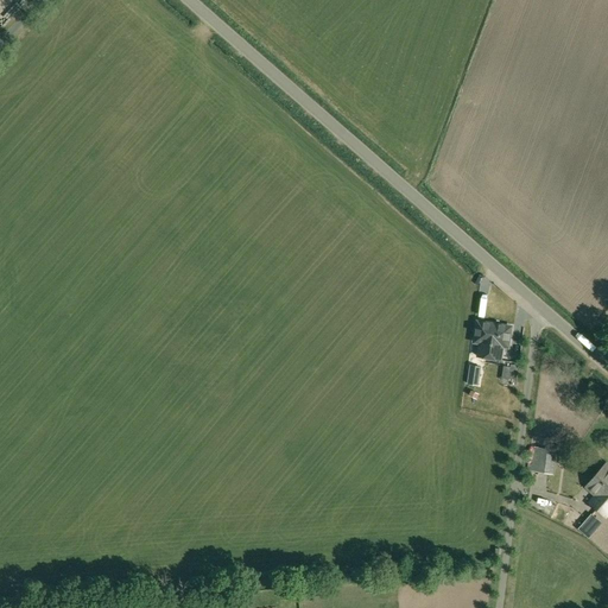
[(513,327),(476,321),(473,344),(479,346),(476,359),(501,362),(504,349),(510,350),(513,327)]
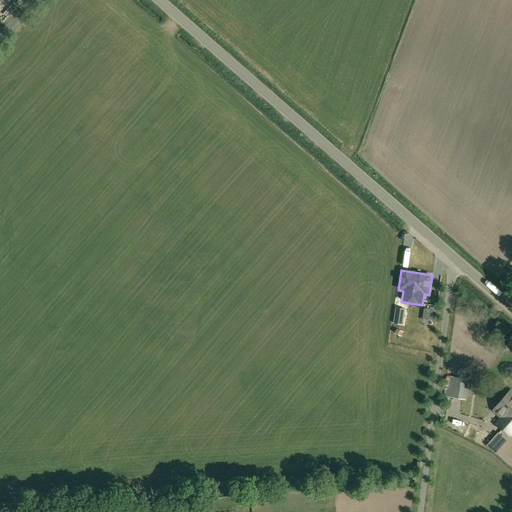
[(405,309),(396,307),(393,323),(403,325),(405,309)]
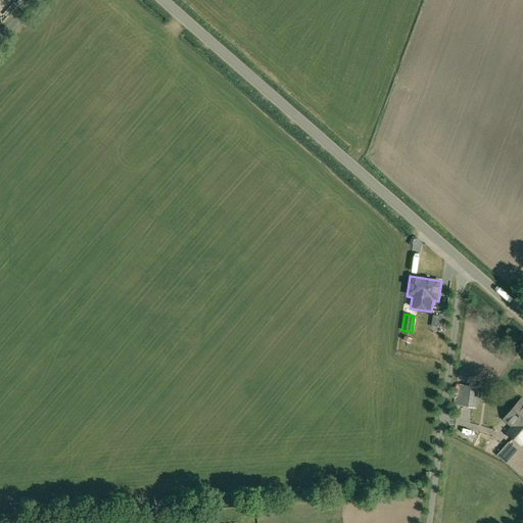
[(431,327),(443,329),(445,315),(439,314),(438,316),(433,315),(431,327)]
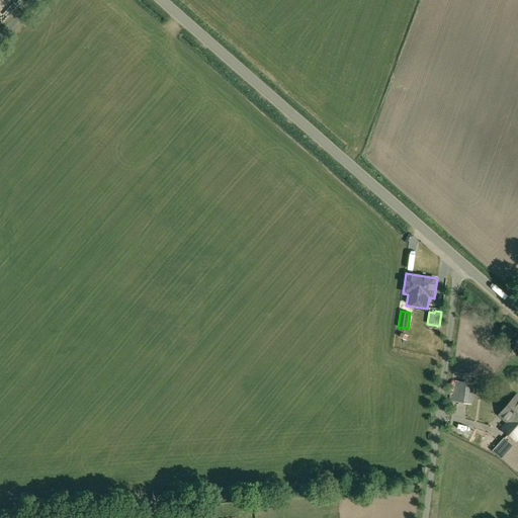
[(470,404),(473,383),(455,380),(452,401),(470,404)]
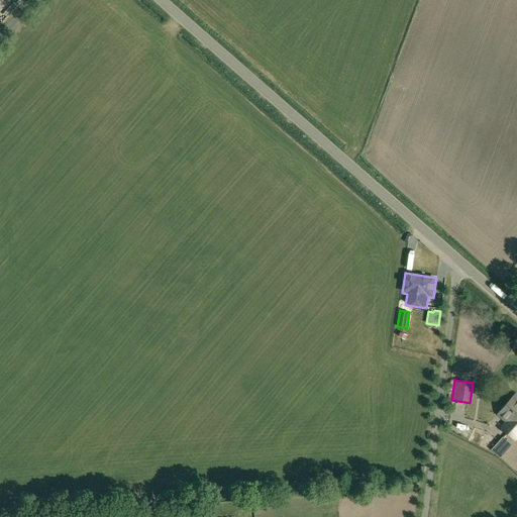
[(516,396),(516,395),(499,414),(507,422),(502,428),(509,434),(516,425),(516,396)]
